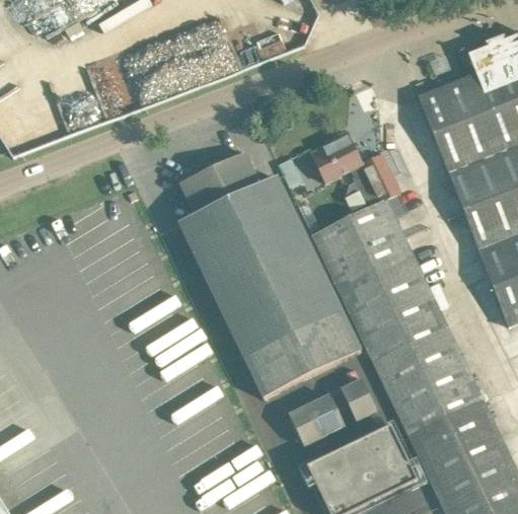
[(418,94),(508,325),(517,320),(517,32),(504,39),(503,35),(504,35),(504,34),(485,42),(486,43),(487,43),(488,45),(467,53),(475,72),(418,94)]
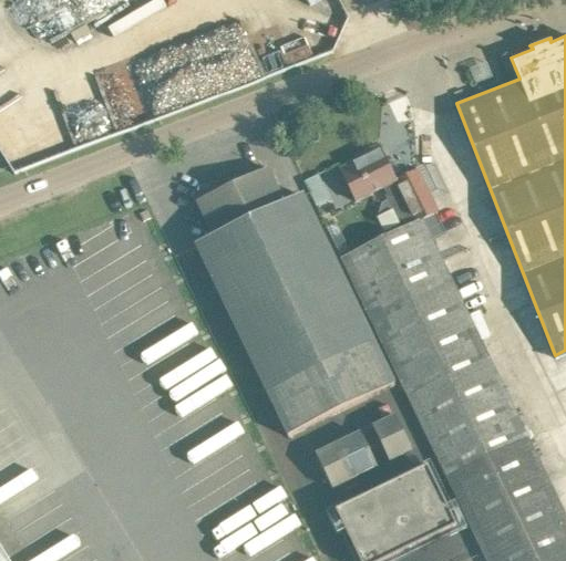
[(364,153),(339,165),(354,197),(382,184),(387,191),(383,193),(386,197),(381,199),(376,215),(386,232),(421,216),(434,209),(436,208),(417,167),(395,177),(378,141),(362,148),(364,153)]
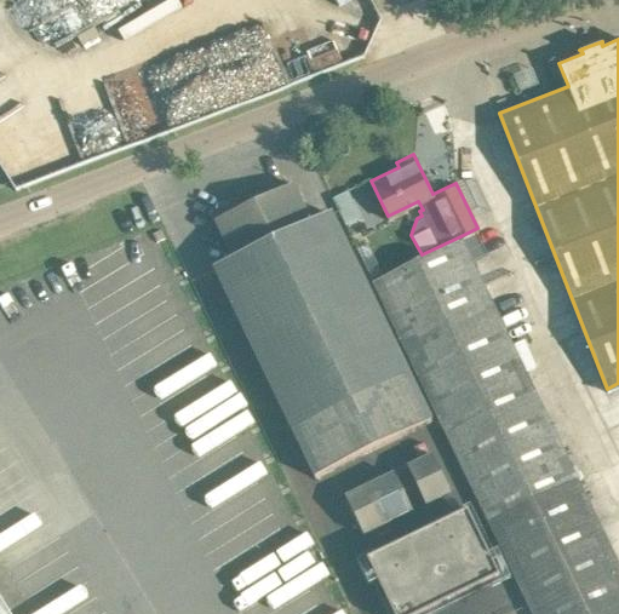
[(215,216),(233,256),(213,264),(215,267),(314,474),(354,455),(431,418),(331,210),(310,219),(292,179),(215,216)]
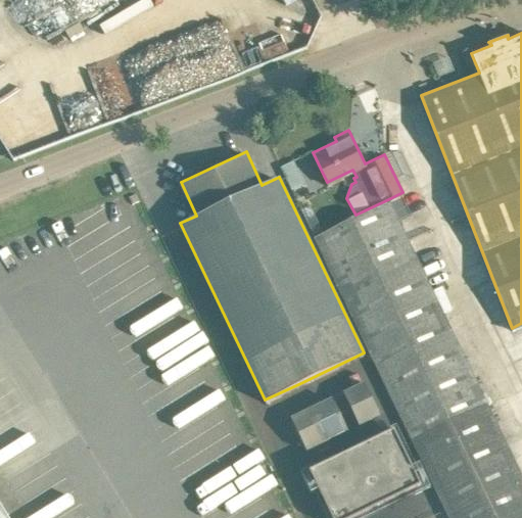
[(400,193),(388,199),(356,215),(314,235),(449,517),(521,517),(521,477),(396,219),(410,213),(400,193)]
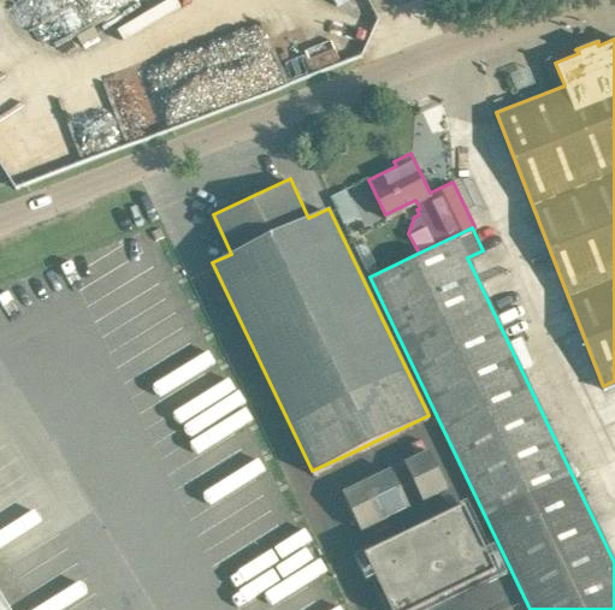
[(388,467),(342,489),(361,528),(408,505),(400,489),(413,483),(421,498),(448,485),(429,446),(404,459),(402,454),(386,462),(388,467)]
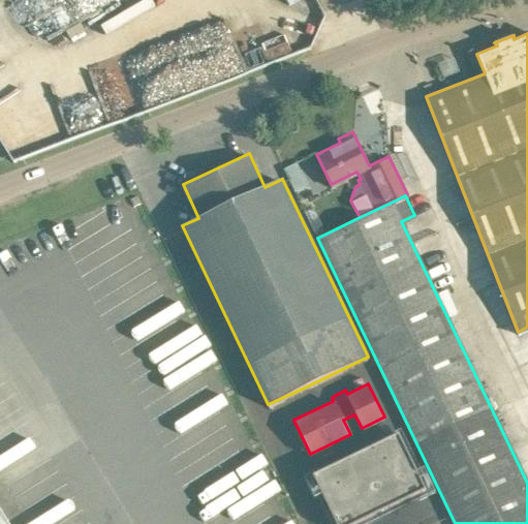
[(313,473),(337,523),(352,523),(426,490),(399,433),(313,473)]
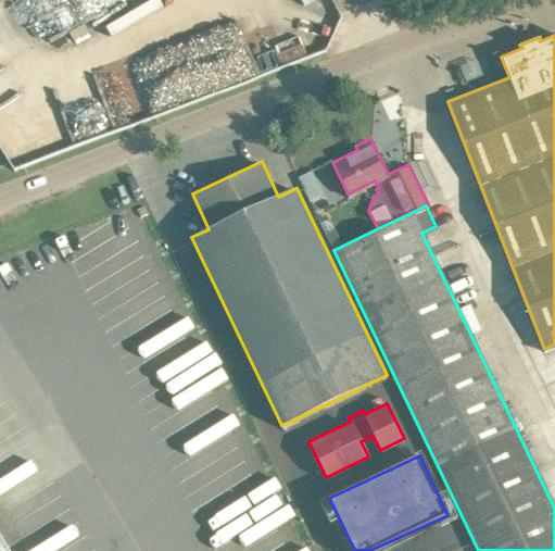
[(0,550),(11,550),(0,534),(0,550)]
